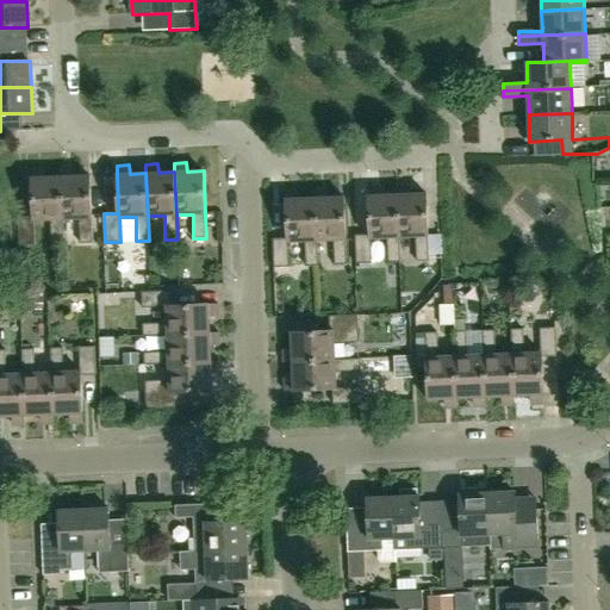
[(73,176),(73,167),(61,168),(63,219),(79,219),(80,243),(92,243),(92,218),(91,175),(73,176)]
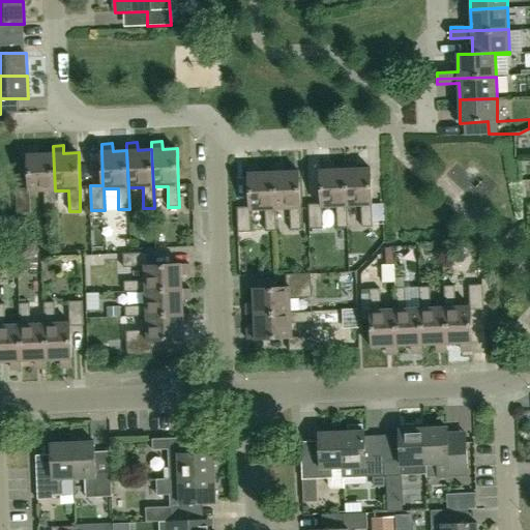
[(55,190),(53,146),(53,153),(38,154),(38,146),(28,147),(28,154),(27,154),(29,188),(16,188),(17,213),(30,213),(30,192),(43,192),(45,212),(55,212),(55,190)]
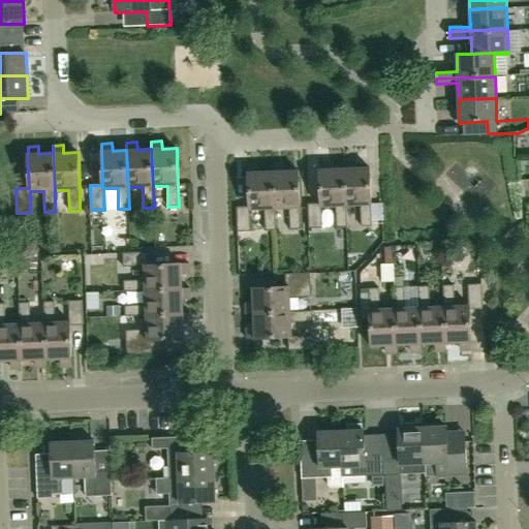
[(355,168),(354,160),(344,161),(344,168),(346,206),(361,206),(362,226),(372,226),(371,205),(372,205),(370,167),(355,168)]
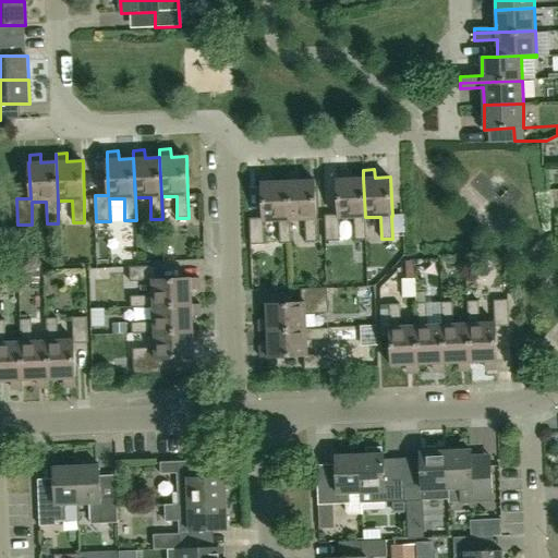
[(349,179),(348,170),(337,171),(337,179),(338,215),(325,215),(326,241),(340,241),(339,218),(354,218),(355,240),(366,240),(365,217),(363,178),(349,179)]
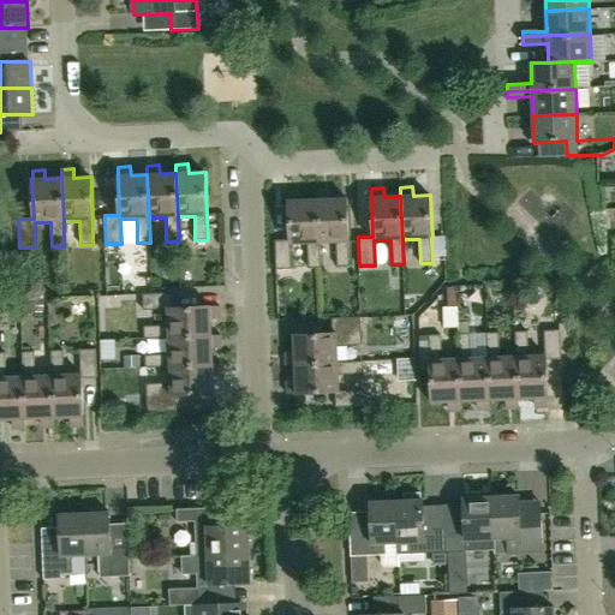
[(330,199),(329,190),(317,191),(317,199),(320,243),(336,243),(338,267),(350,266),(348,242),(347,198),(330,199)]
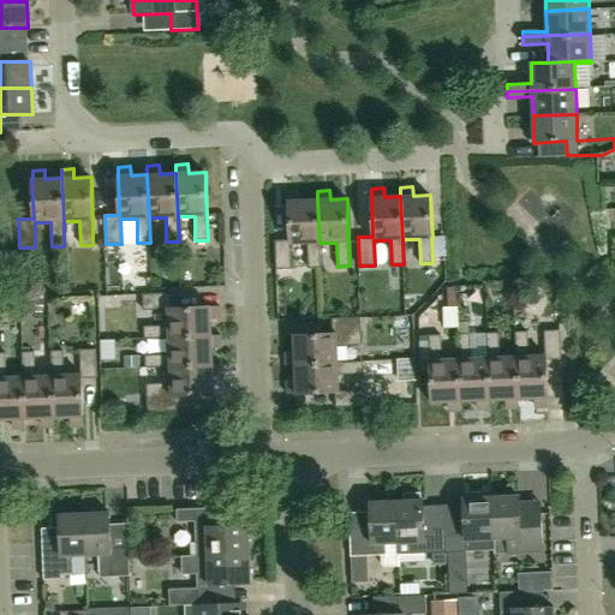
[(302,201),(300,191),(288,192),(288,201),(290,240),(275,240),(276,269),(292,269),(291,244),(308,244),(309,268),(321,268),(320,243),(317,199),(302,201)]
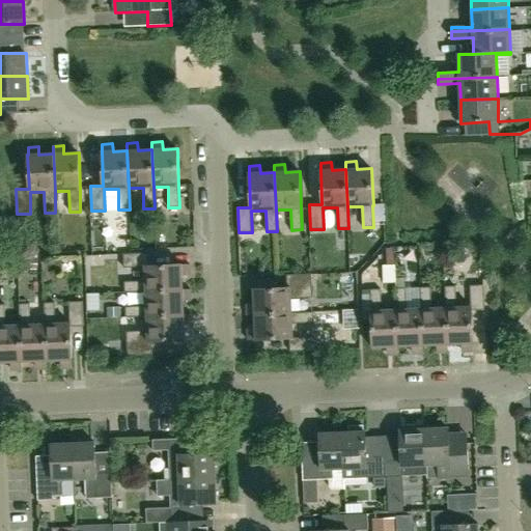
[(148,266),(148,253),(123,254),(123,268),(145,267),(145,281),(124,282),(124,292),(146,291),(183,289),(183,276),(190,276),(190,264),(182,264),(148,266)]
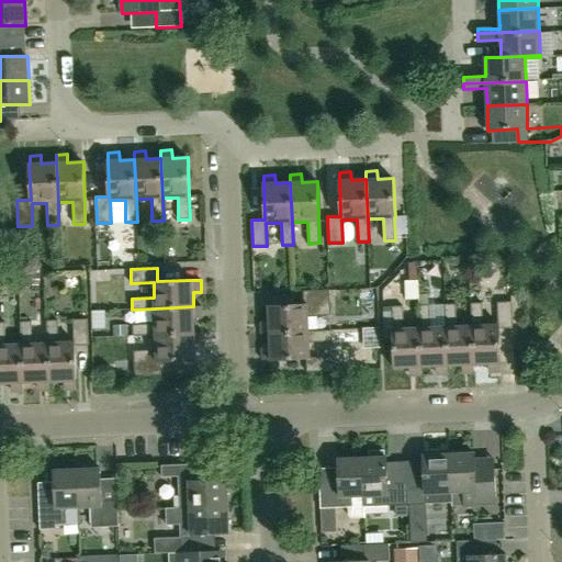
[(261,334),(270,334),(310,332),(308,316),(330,315),(329,290),(303,291),(304,304),(269,306),(269,322),(261,322),(261,334)]
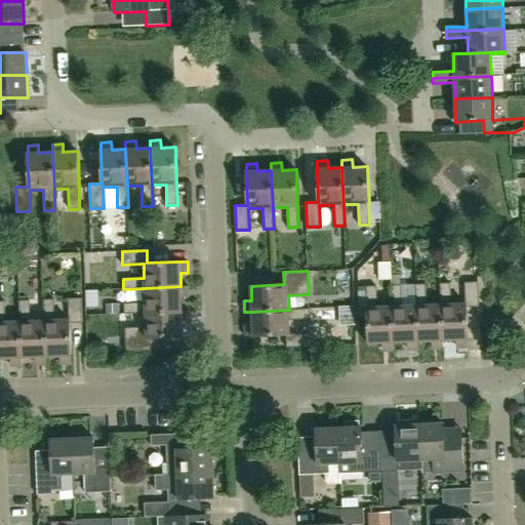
[(479,307),(478,282),(465,282),(466,304),(451,304),(450,283),(440,283),(441,305),(443,340),(456,340),(456,348),(468,348),(468,339),(467,307),(479,307)]
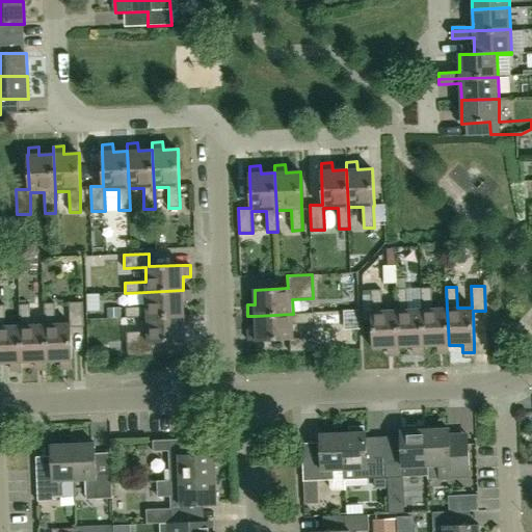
[(432,309),(431,288),(421,288),(422,310),(424,346),(437,346),(439,353),(449,353),(449,345),(447,309),(432,309)]
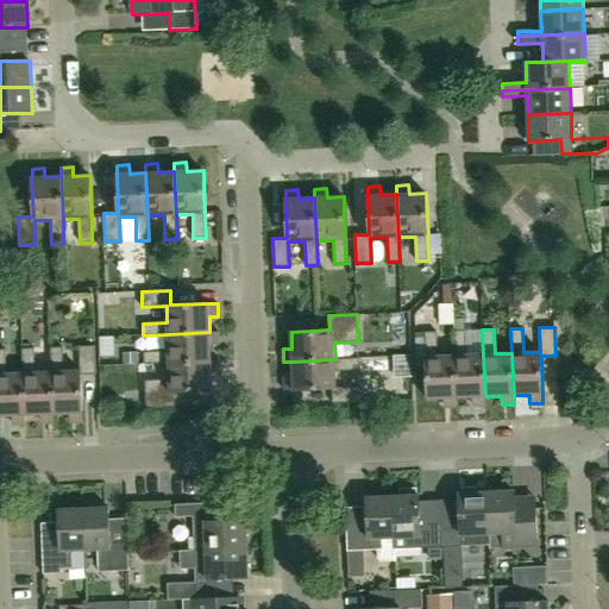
[(466,355),(465,331),(453,331),(454,356),(457,397),(472,397),(472,406),(485,406),(485,396),(483,355),(466,355)]
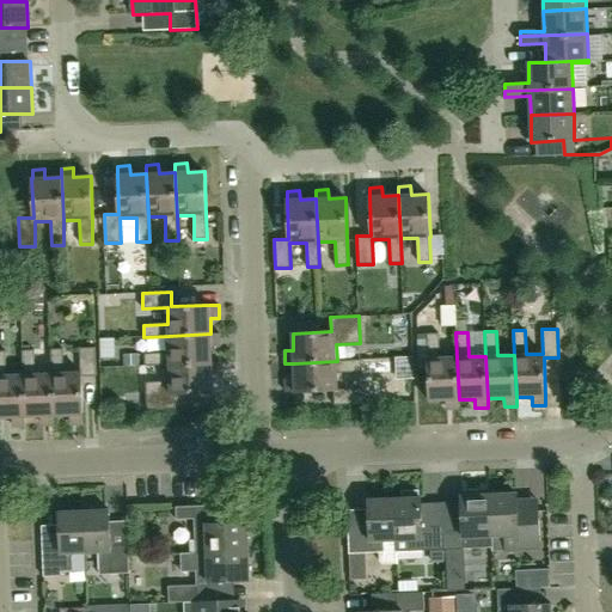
[(145,366),(170,365),(212,362),(212,347),(220,347),(220,334),(210,334),(169,336),(169,353),(145,354),(145,366)]
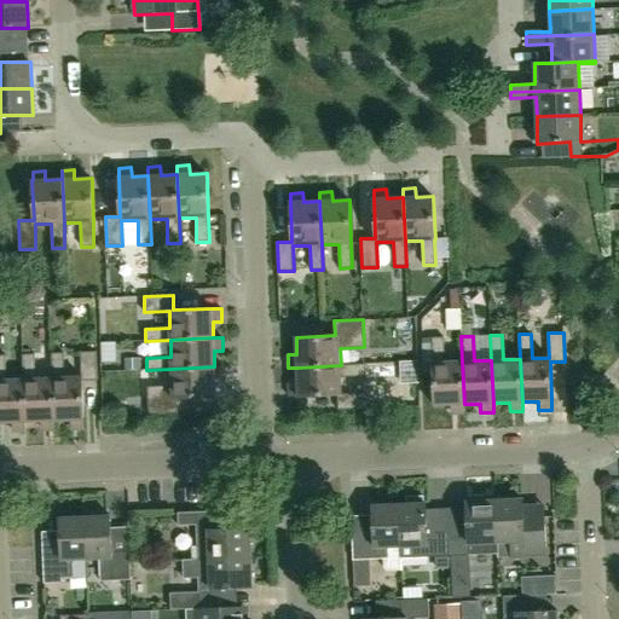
[(445,362),(444,337),(432,337),(433,363),(434,405),(451,405),(452,414),(464,414),(464,404),(462,362),(445,362)]
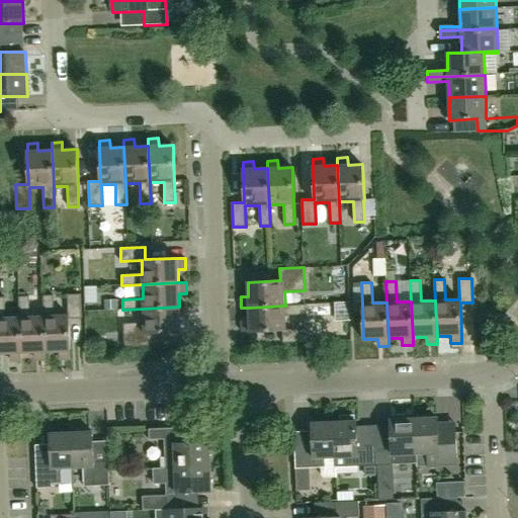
[(81,319),(80,294),(67,294),(68,315),(54,316),(54,295),(42,295),(44,316),(46,360),(46,352),(59,352),(60,359),(70,359),(70,351),(69,319),(81,319)]
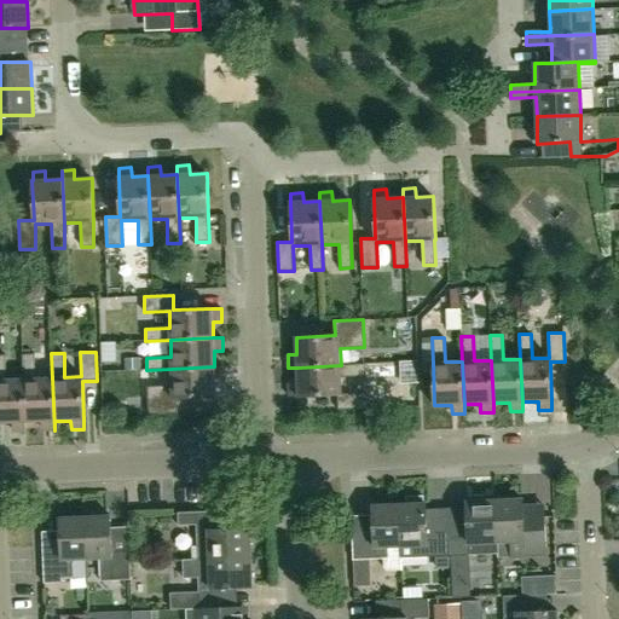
[(7,380),(6,356),(0,354),(0,423),(13,423),(13,432),(25,432),(23,379),(7,380)]
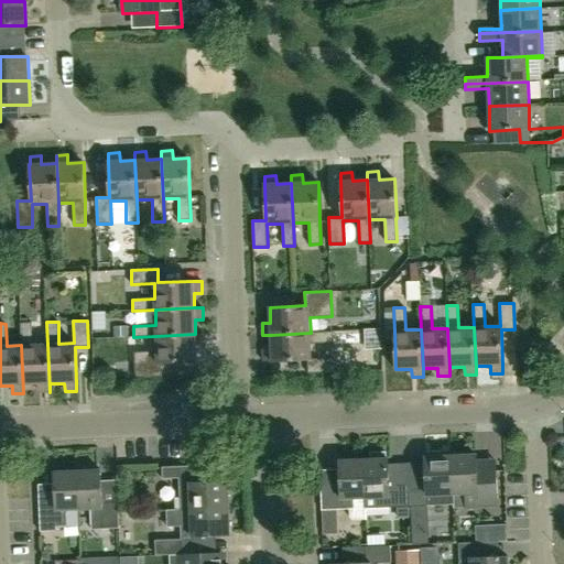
[(33,345),(32,323),(20,323),(21,345),(23,393),(23,384),(39,384),(39,392),(50,392),(47,344),(33,345)]
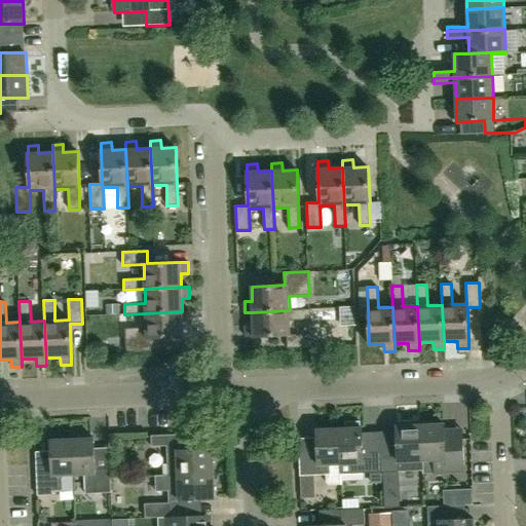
[(340,326),(355,326),(354,307),(340,308),(340,326)]
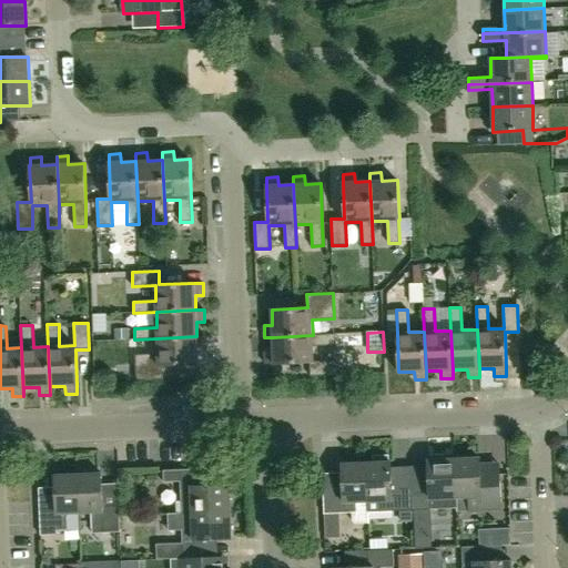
[(314,362),(313,346),(335,345),(335,334),(313,335),(273,337),(273,352),(265,352),(265,364),(274,364),(310,363),(310,376),(336,375),(336,361),(314,362)]
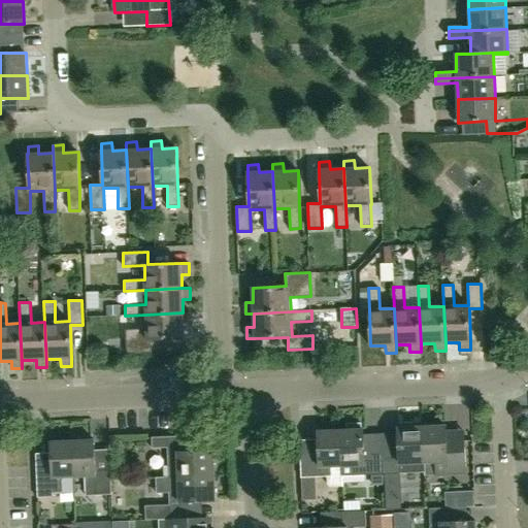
[(127,354),(152,353),(151,339),(184,338),(184,324),(191,323),(191,312),(183,312),(146,315),(146,329),(126,330),(127,354)]
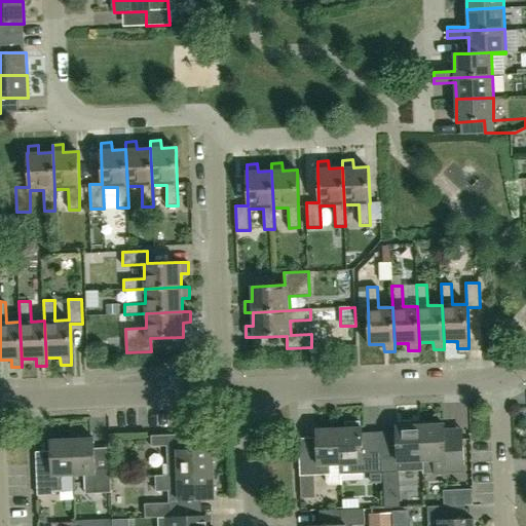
[(363,460),(362,427),(357,427),(357,423),(345,424),(345,427),(339,428),(341,474),(382,473),(381,459),(363,460)]
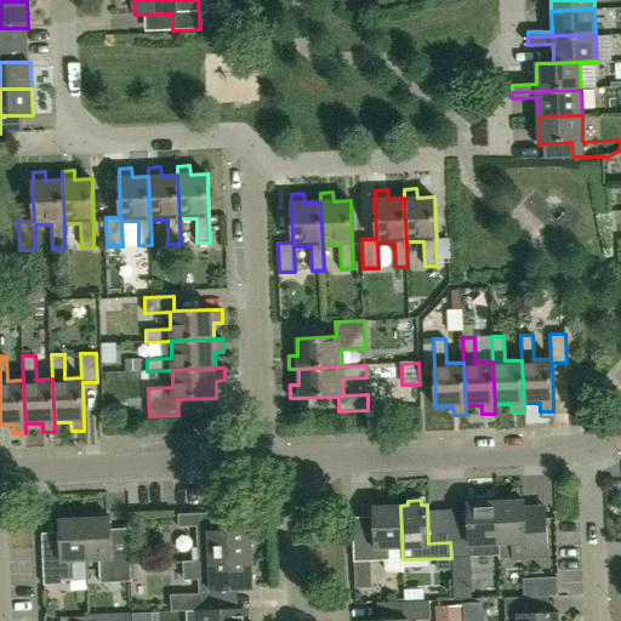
[(546,505),(524,506),(524,500),(497,501),(499,543),(500,543),(512,543),(513,556),(513,558),(548,557),(547,530),(546,505)]
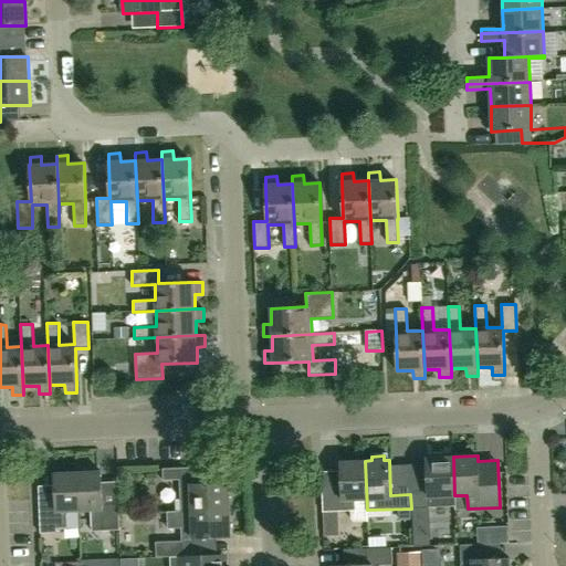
[(454,495),(453,457),(427,459),(428,493),(410,494),(411,509),(443,507),(456,506),(456,495),(454,495)]
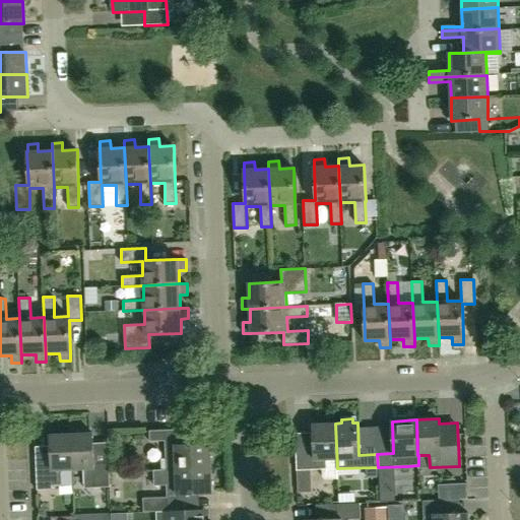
[(325,479),(337,479),(337,468),(335,424),(313,425),(314,456),(296,457),(297,470),(322,469),(322,476),(325,479)]
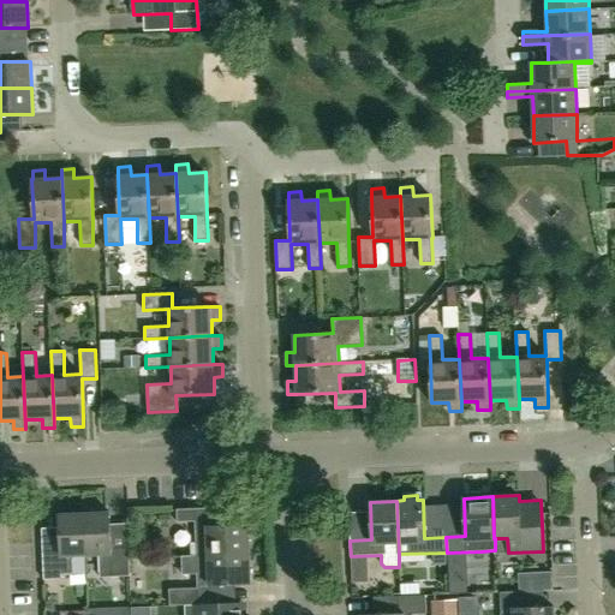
[(210,526),(210,507),(177,508),(178,521),(195,521),(196,542),(191,543),(191,555),(181,555),(181,557),(250,554),(249,525),(210,526)]
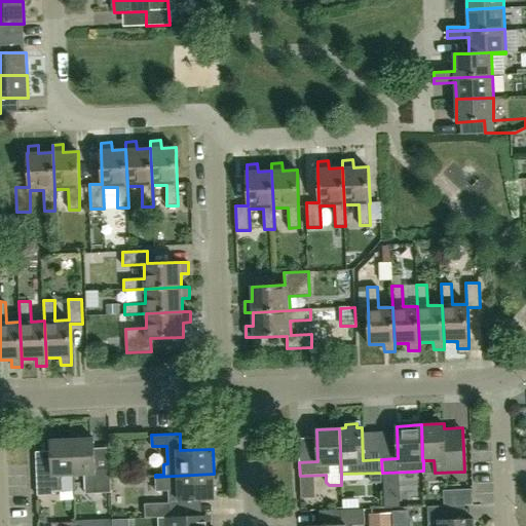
[(96,468),(94,439),(72,440),(74,475),(85,475),(85,494),(112,493),(111,468),(96,468)]
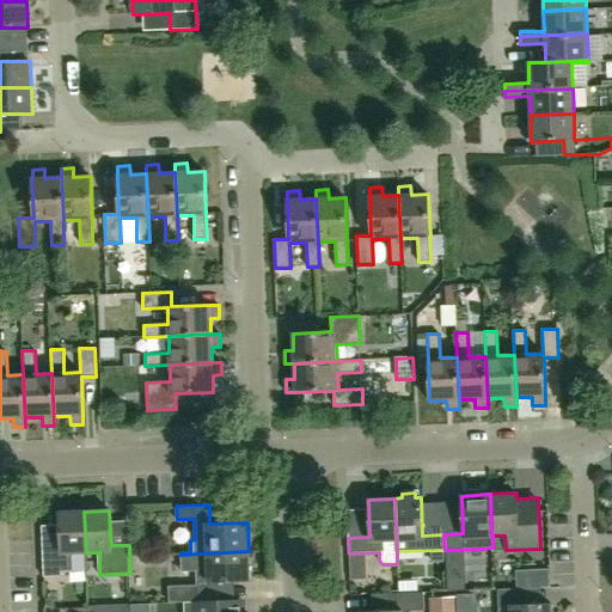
[(44,577),(62,576),(62,571),(73,571),(73,554),(86,552),(84,512),(59,512),(60,548),(43,549),(44,577)]
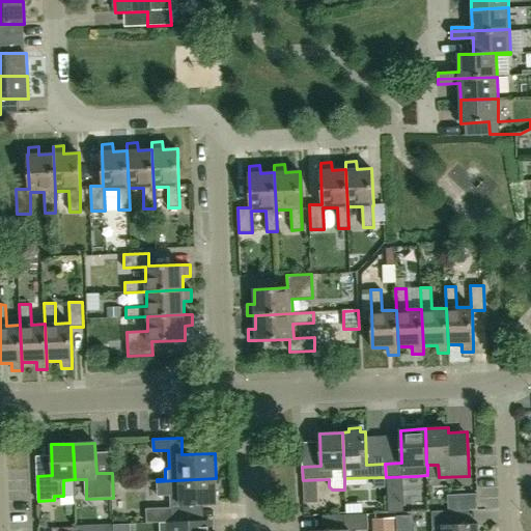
[(160,523),(204,521),(203,504),(217,503),(216,478),(157,481),(158,496),(170,496),(171,512),(151,513),(152,523),(160,523)]
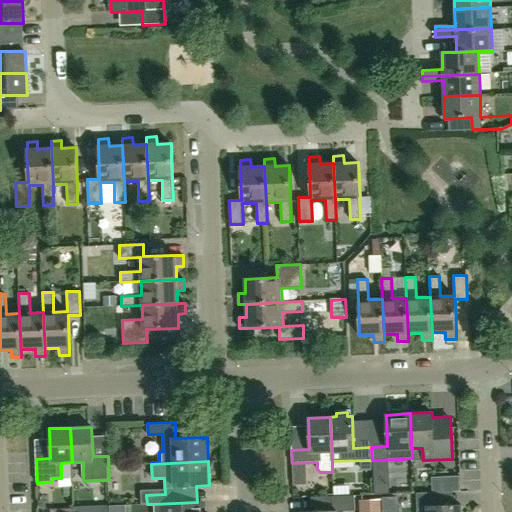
[(435,506),(434,492),(416,493),(416,511),(461,511),(461,505),(435,506)]
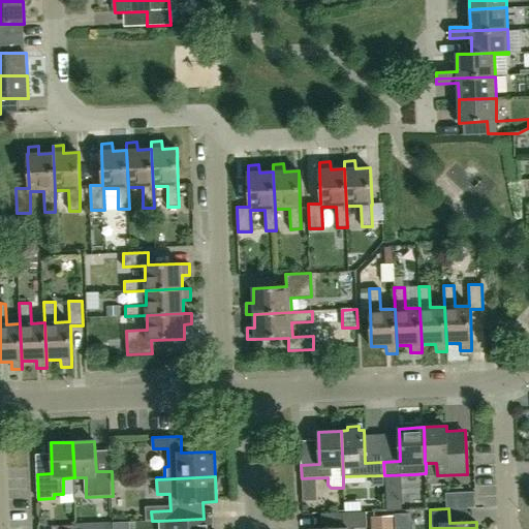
[(354,528),(355,528),(367,528),(366,511),(342,512),(343,528),(322,528),(354,528)]
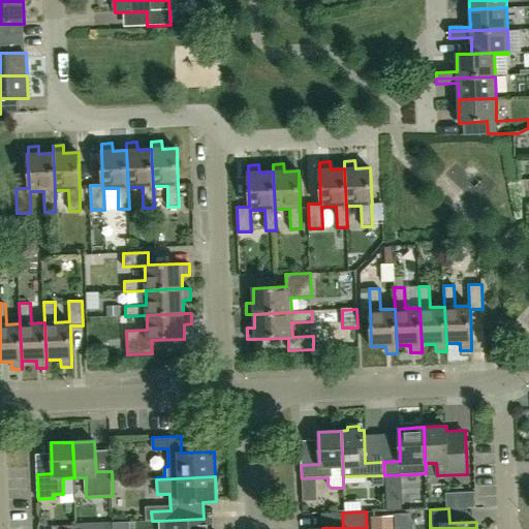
[(394,528),(394,517),(371,518),(371,528),(394,528)]
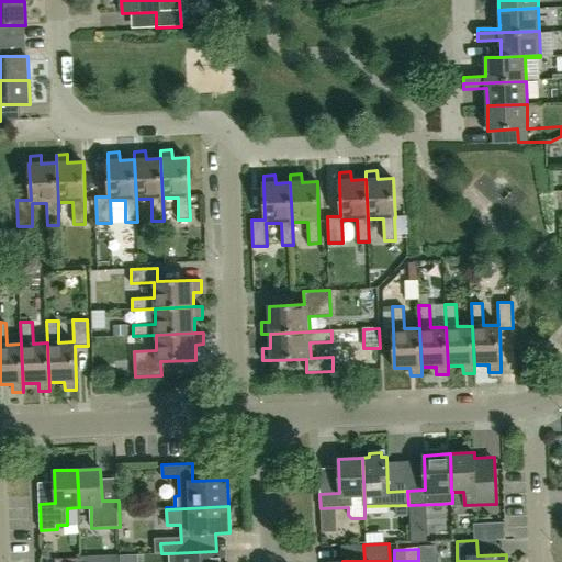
[(226,561),(226,550),(216,551),(169,553),(169,561),(226,561)]
